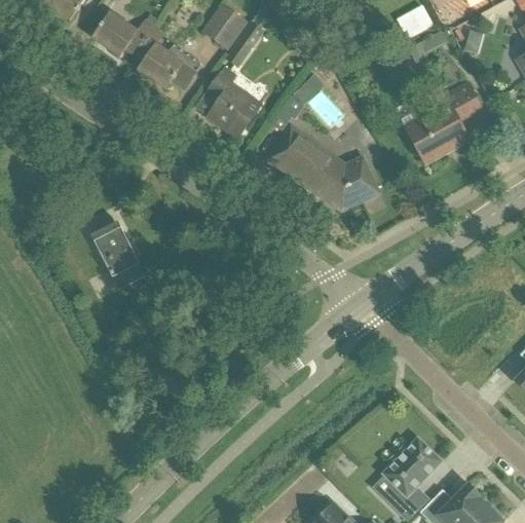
[(43,0),(71,20),(84,0),(43,0)]
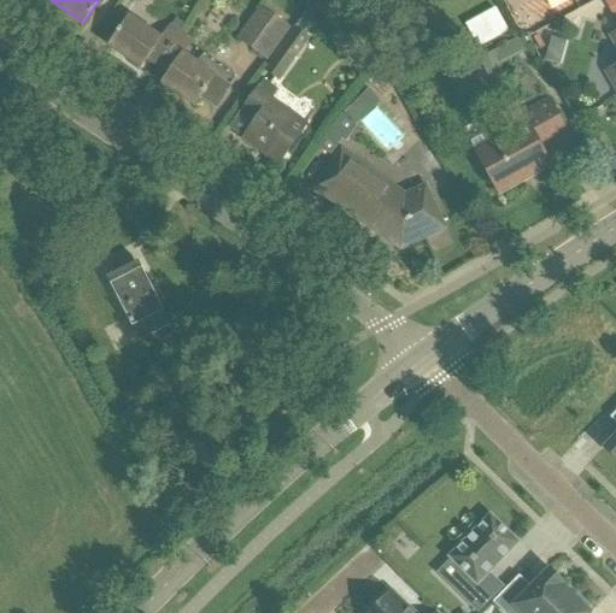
[(279,80),(310,36),(306,34),(321,12),(318,11),(327,0),(311,0),(293,24),(263,68),(279,80)]
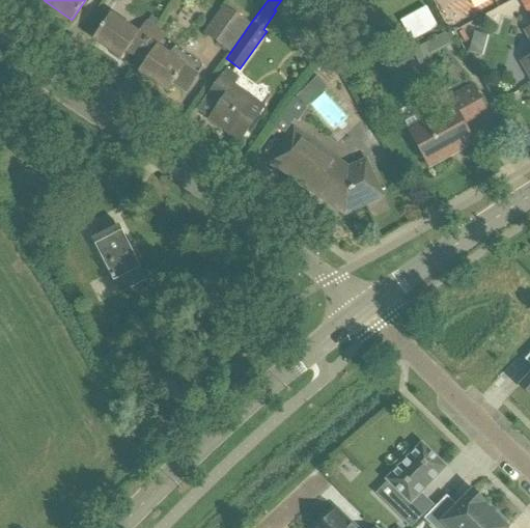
[(520,0),(529,15),(529,14),(529,0),(520,0)]
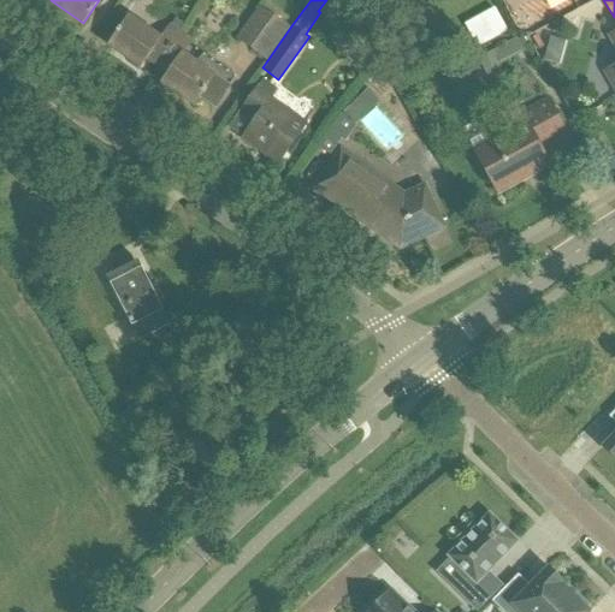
[(253,49),(277,16),(259,3),(235,36),(253,49)]
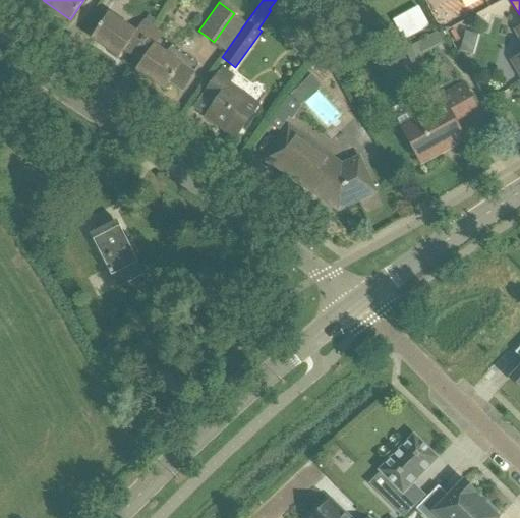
[(134,52),(154,24),(145,18),(136,30),(110,11),(93,36),(119,54),(125,46),(134,52)]
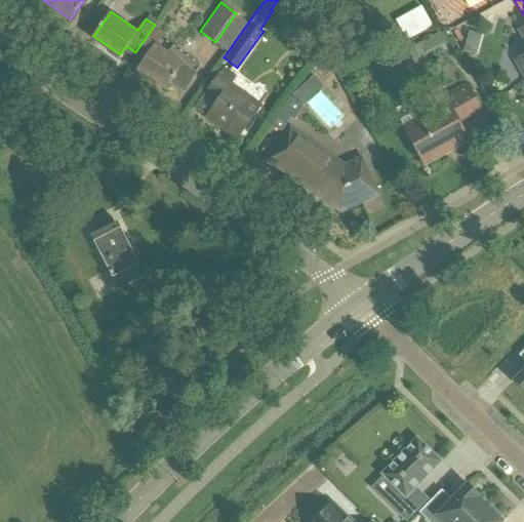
[(227,50),(247,22),(236,13),(215,42),(227,50)]
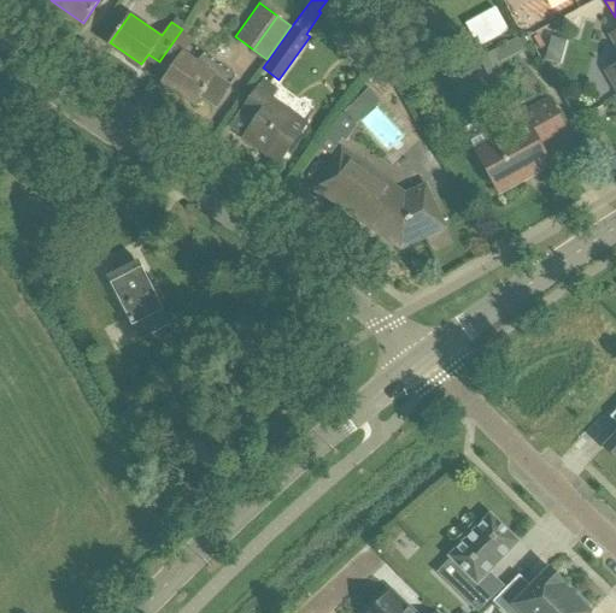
[(182,29),(159,62),(170,70),(164,78),(194,100),(200,90),(216,101),(236,71),(204,49),(198,59),(185,49),(193,37),(182,29)]
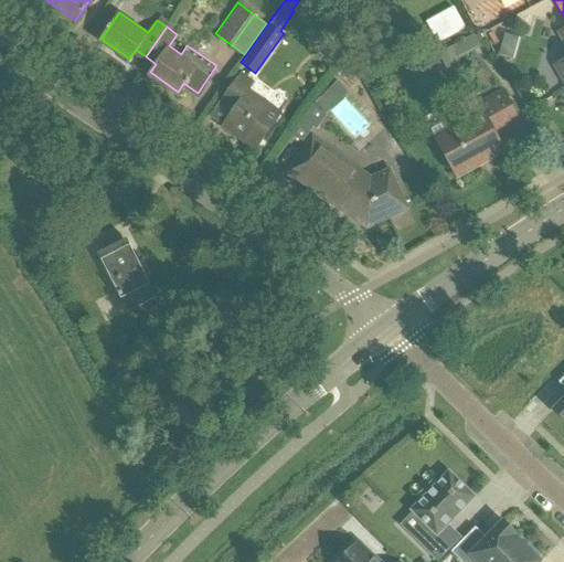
[(344,64),(327,77),(347,103),(363,89),(344,64)]
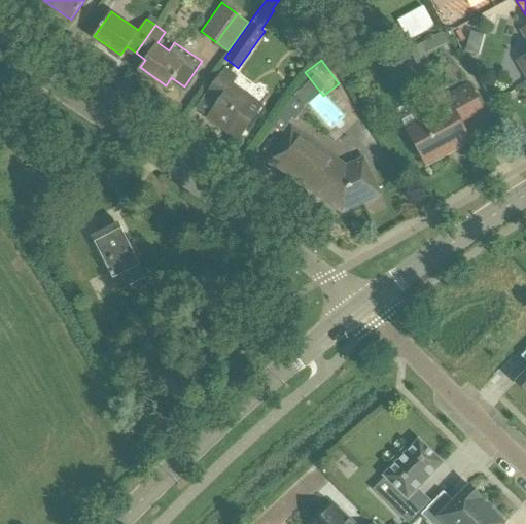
[(238,137),(263,103),(233,81),(238,74),(226,66),(208,92),(219,100),(208,115),(238,137)]
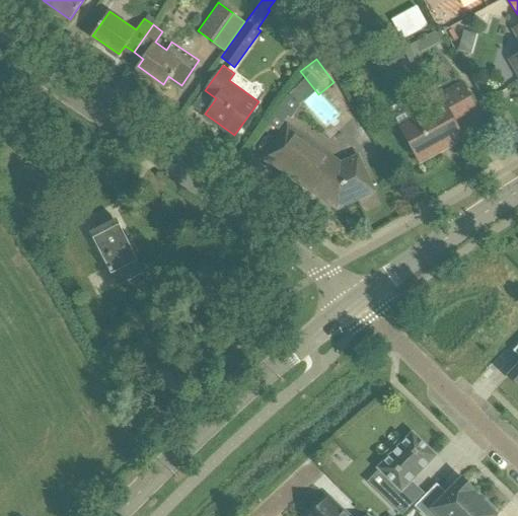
[(419,160),(463,137),(453,118),(475,105),(462,81),(439,94),(442,100),(399,124),(419,160)]
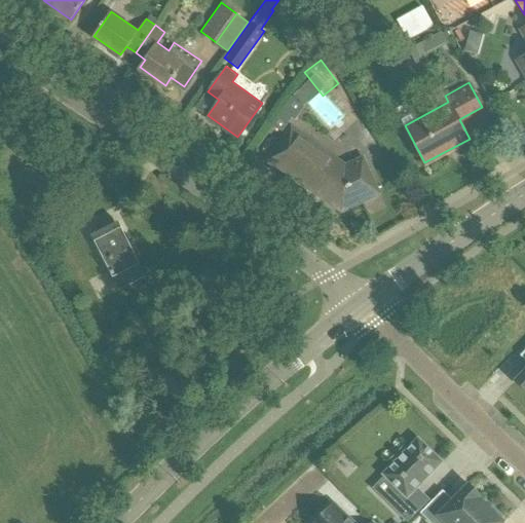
[(294,119),(303,105),(290,96),(270,122),(282,129),(291,117),(294,119)]
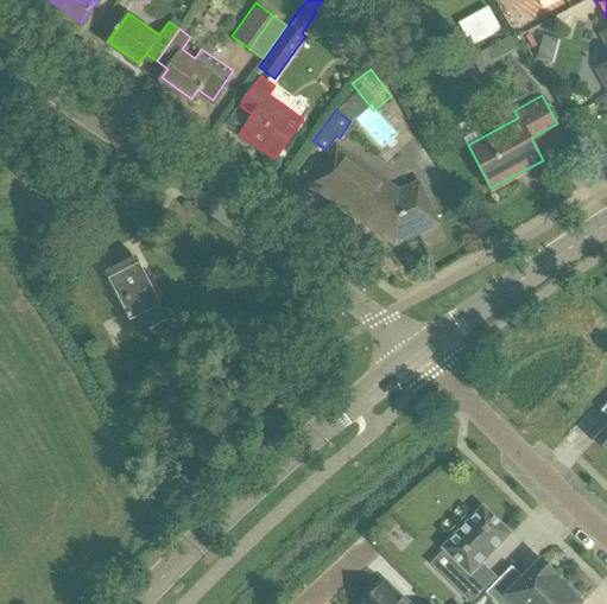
[(402,188),(339,142),(310,182),(396,243),(441,223),(421,178),(402,188)]
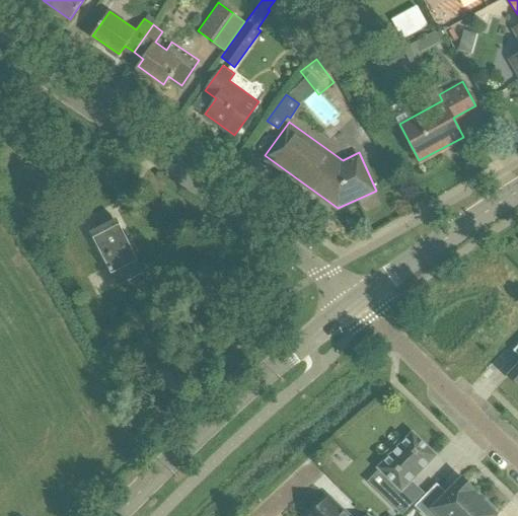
[(117,286),(143,272),(116,217),(88,231),(117,286)]
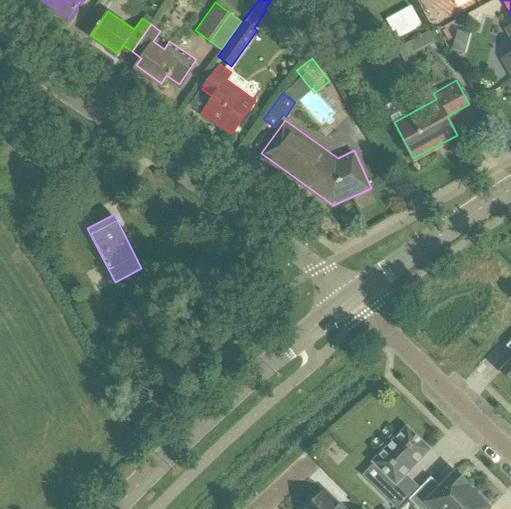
[(510,339),(509,341),(510,342),(510,359),(501,370),(510,380),(510,339)]
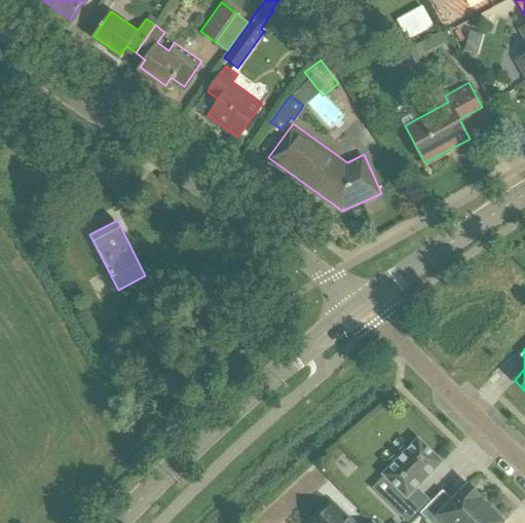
[(402,445),(389,457),(394,461),(382,473),(395,485),(383,497),(408,522),(429,499),(417,487),(442,461),(417,438),(406,449),(402,445)]
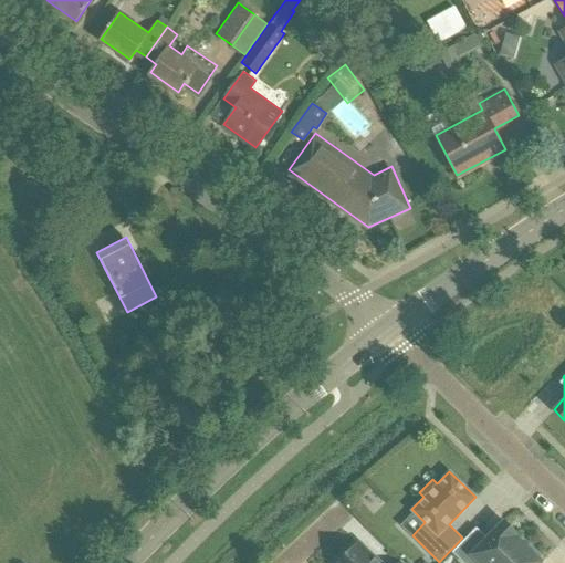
[(463,562),(500,562),(521,542),(513,534),(515,533),(503,521),(482,541),(471,531),(451,551),(463,562)]
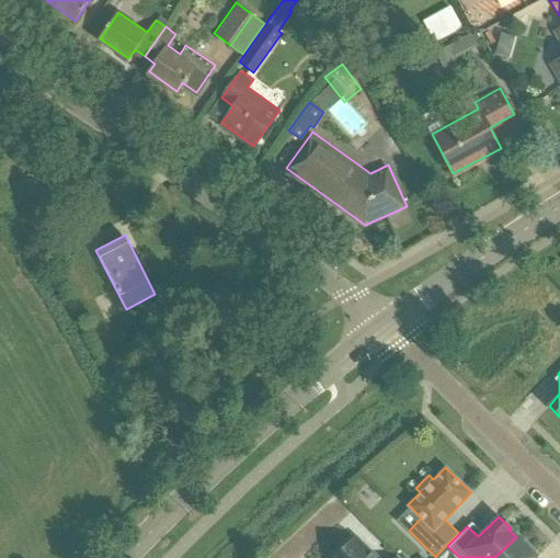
[(532,557),(535,556),(532,553),(535,550),(524,539),(521,542),(516,537),(495,557),(532,557)]
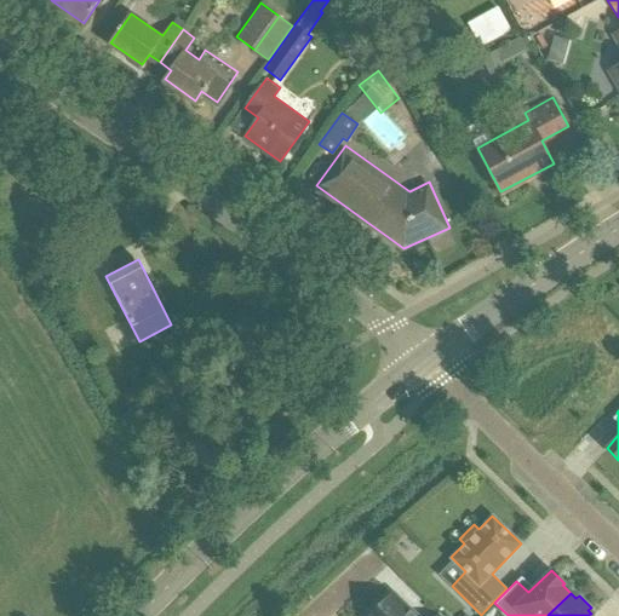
[(411,615),(391,594),(384,600),(380,597),(367,610),(371,614),(367,615),(439,615),(436,615),(411,615)]
